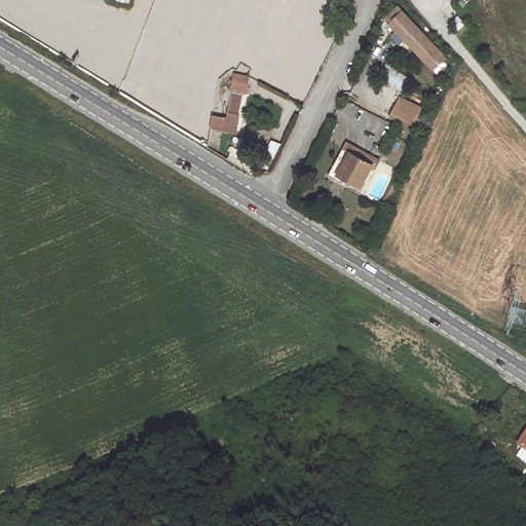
[(445,57),(398,7),(385,19),(433,69),(445,57)]
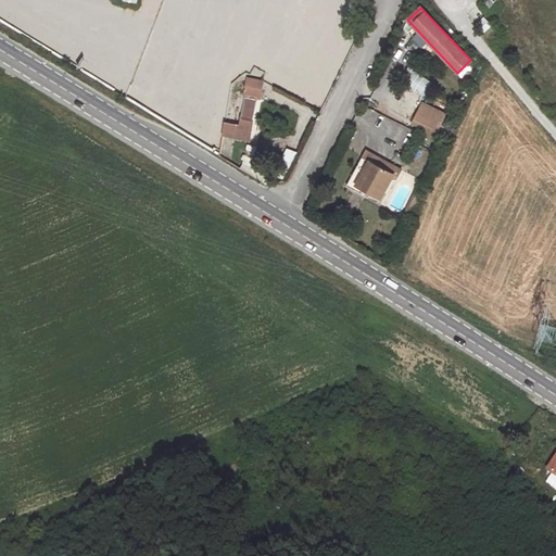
[(264,80),(247,77),(243,96),(257,99),(264,80)]
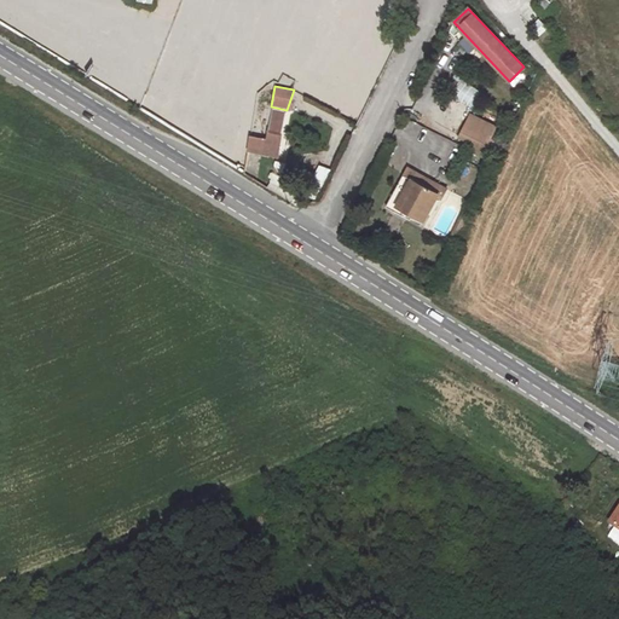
[(281,132),(287,110),(272,108),(268,129),(281,132)]
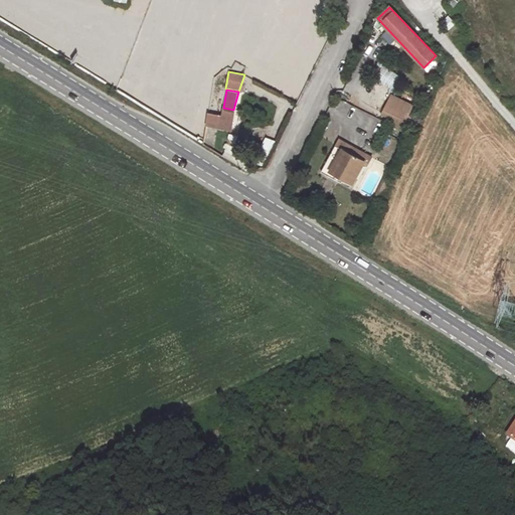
[(412,106),(391,96),(383,114),(394,119),(405,125),(406,122),(408,118),(409,116),(407,115),(412,106)]
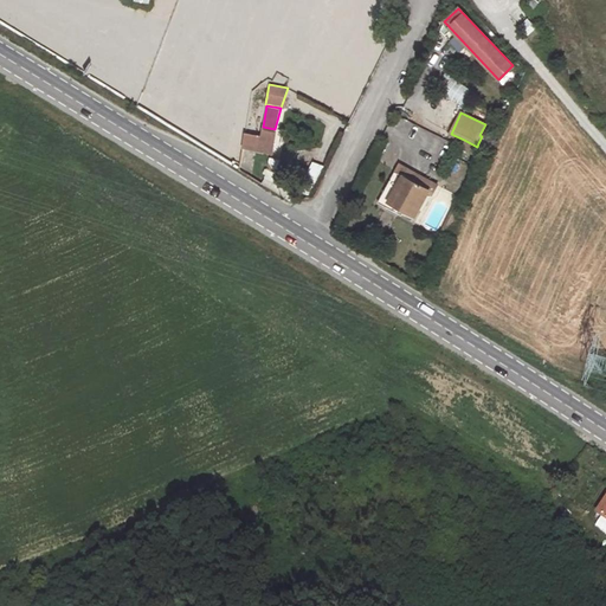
[(275,129),(263,127),(260,136),(244,133),(242,148),(272,154),(276,130),(275,129)]
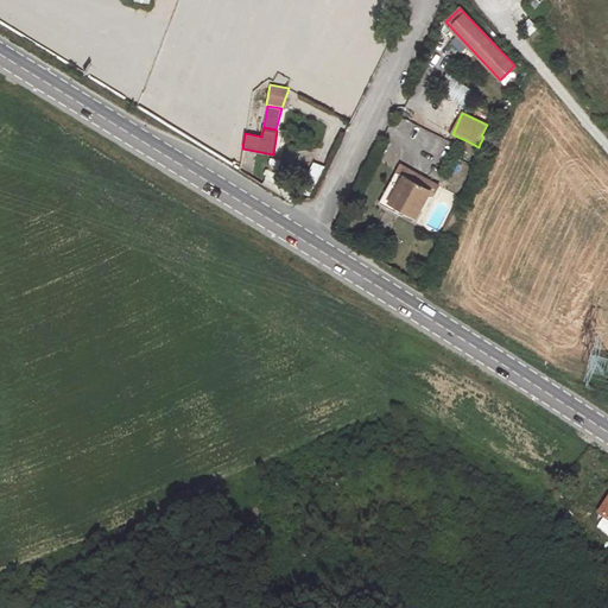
[(479,147),(466,140),(462,146),(475,152),(479,147)]
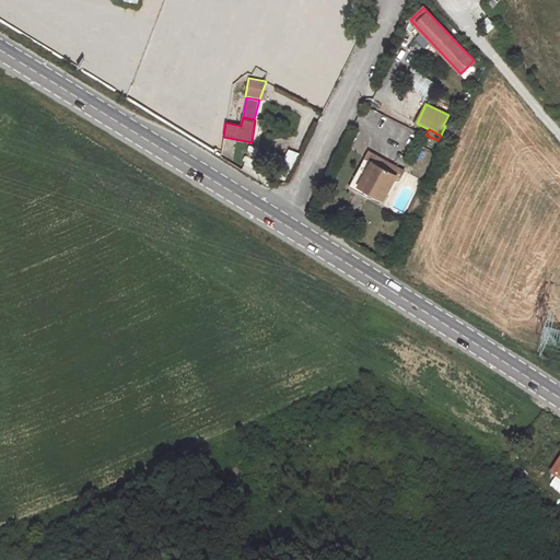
[(419,132),(406,158),(412,161),(426,136),(419,132)]
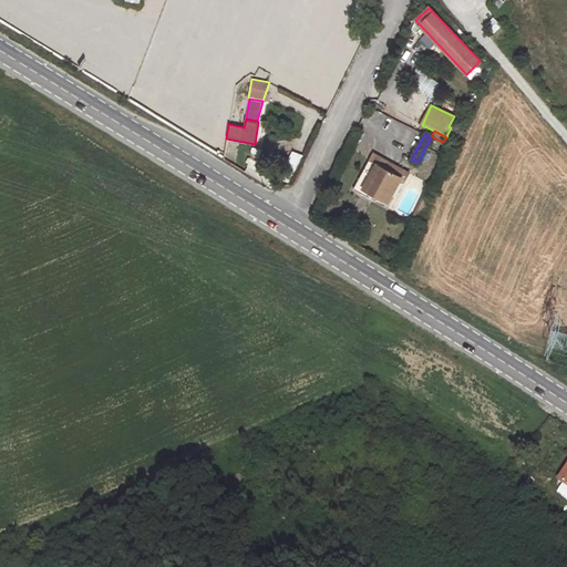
[(261,148),(251,146),(249,158),(247,157),(245,162),(248,163),(247,165),(248,166),(256,169),(256,168),(258,163),(261,148)]
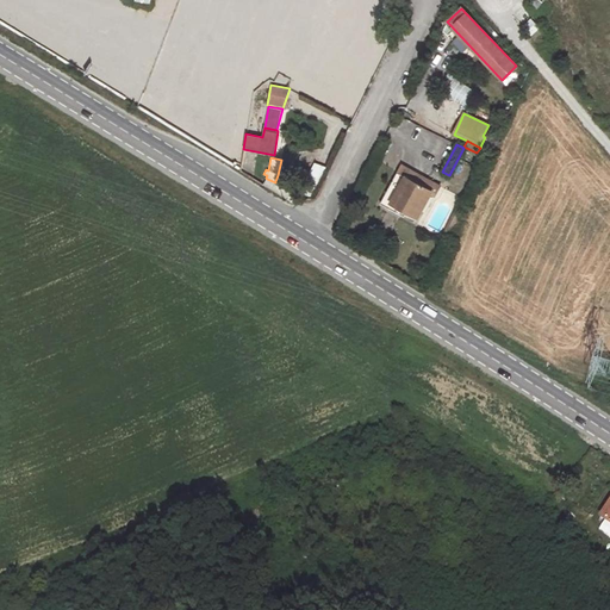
[(435,197),(441,186),(402,165),(380,204),(405,217),(408,212),(418,218),(430,194),(435,197)]
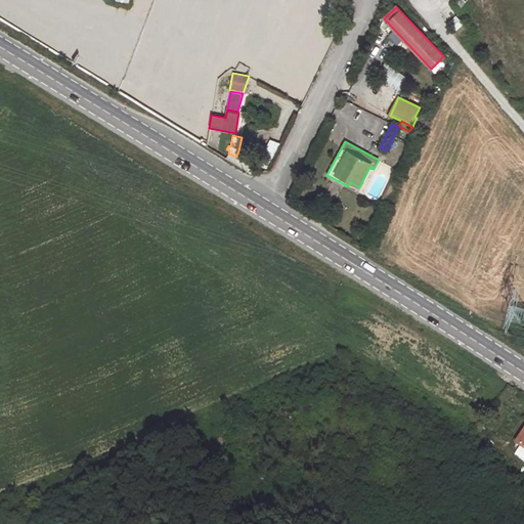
[(225,159),(250,173),(254,167),(236,156),(236,157),(229,154),(225,159)]
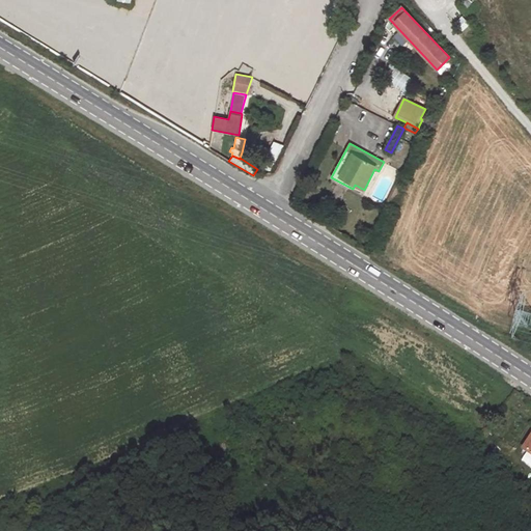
[(397,184),(393,193),(398,196),(402,186),(397,184)]
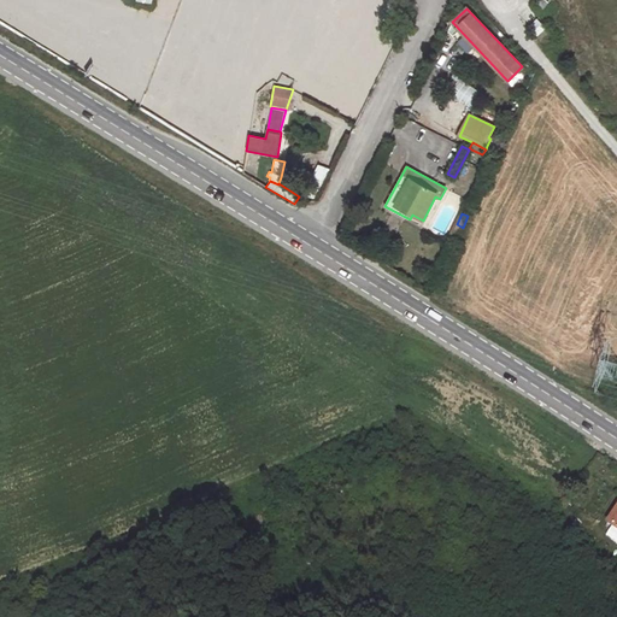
[(457,224),(452,234),(458,238),(463,228),(457,224)]
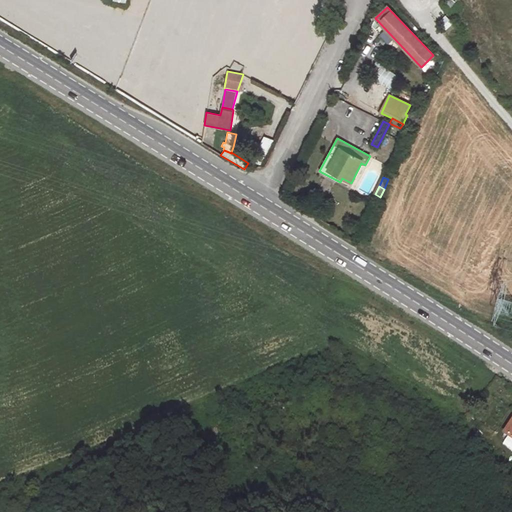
[(317,216),(327,199),(318,194),(309,210),(317,216)]
